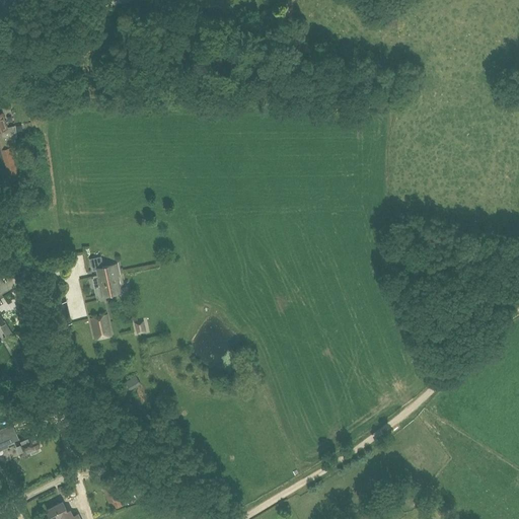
[(1,150),(15,146),(15,144),(19,144),(16,126),(8,128),(3,114),(0,114),(0,148),(1,150)]
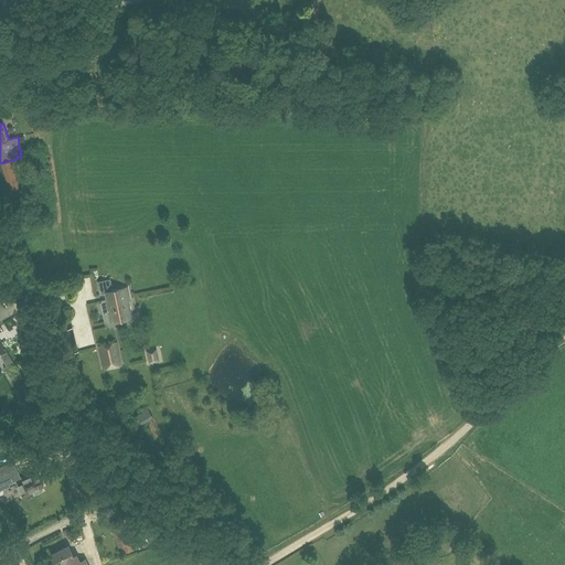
[(20,173),(17,159),(1,163),(12,206),(23,203),(28,202),(25,190),(21,173),(20,173)]
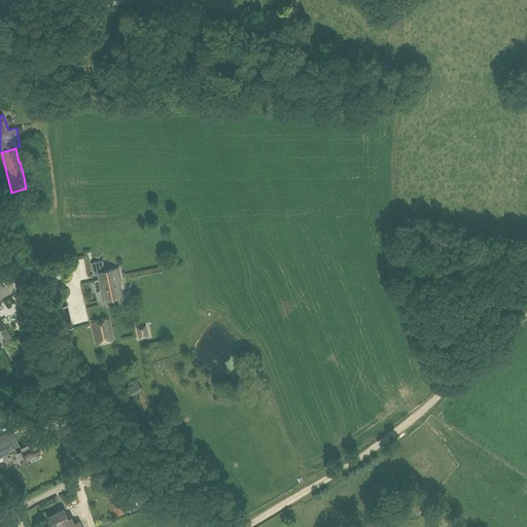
[(125,279),(123,267),(100,270),(101,276),(96,277),(98,289),(103,288),(105,297),(110,297),(115,301),(119,295),(125,294),(123,279),(125,279)]
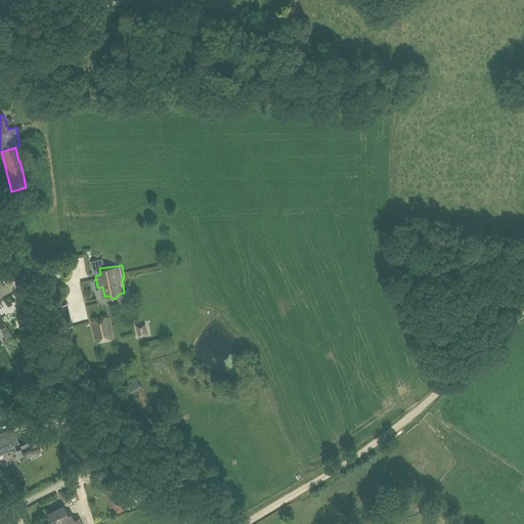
[(0,282),(11,284),(11,270),(0,270),(0,282)]
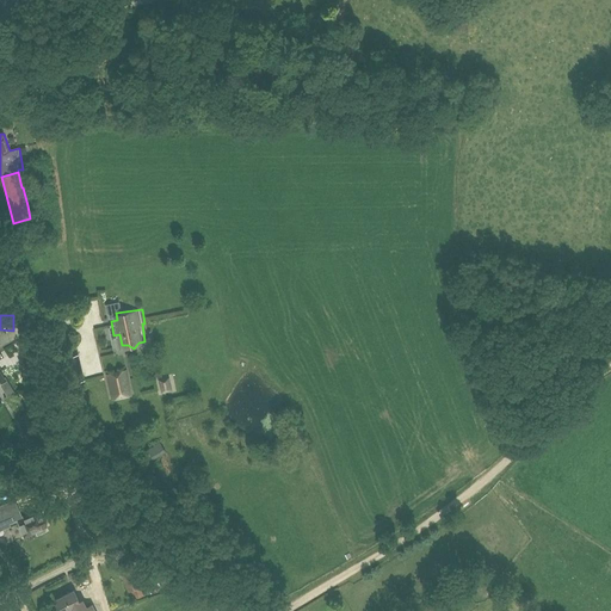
[(85,380),(79,353),(61,358),(68,384),(85,380)]
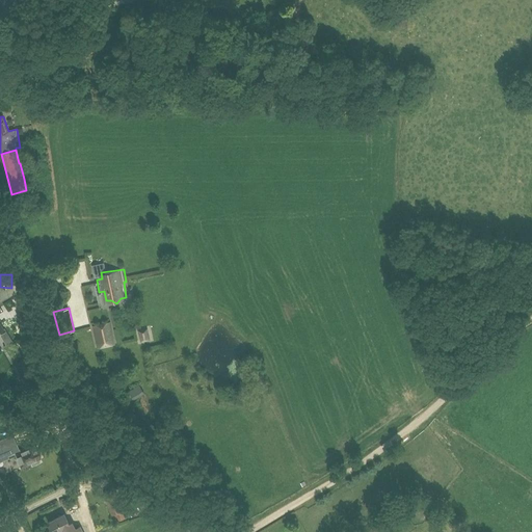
[(110,322),(91,326),(97,349),(115,345),(110,322)]
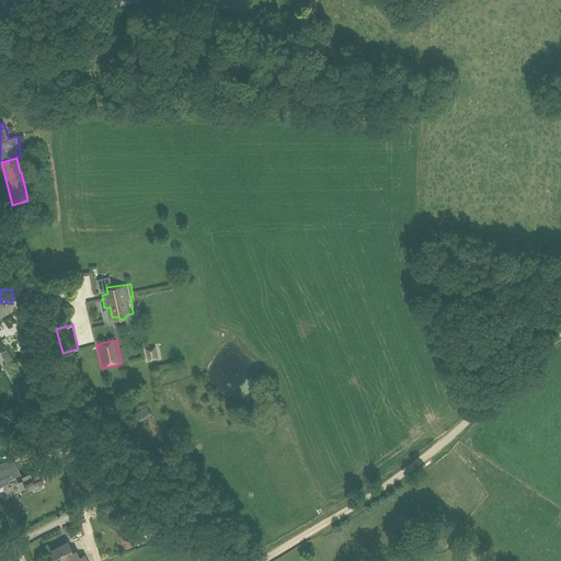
[(147,407),(135,413),(140,422),(151,415),(147,407)]
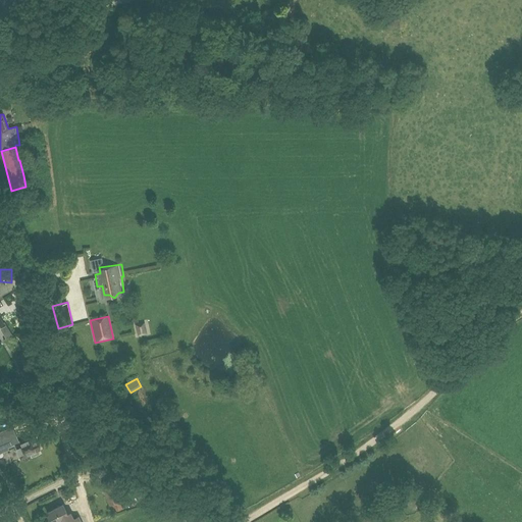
[(39,453),(37,449),(40,448),(36,440),(34,441),(33,437),(24,440),(23,439),(19,441),(16,435),(2,441),(0,437),(0,450),(15,444),(20,457),(30,453),(32,456),(39,453)]
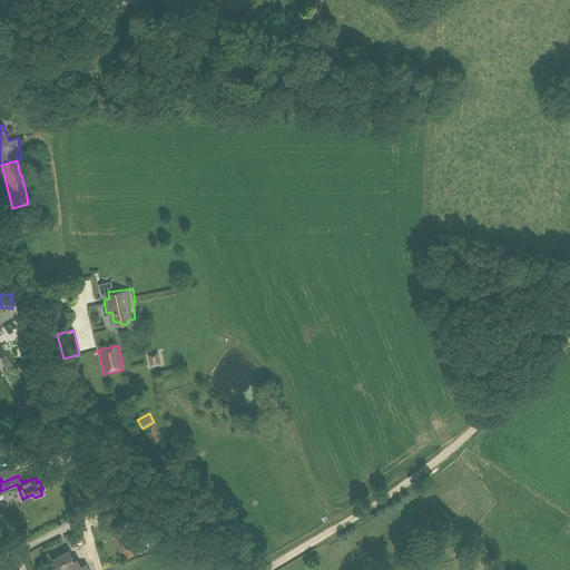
[(116,505),(110,502),(107,508),(106,510),(111,513),(115,507),(116,505)]
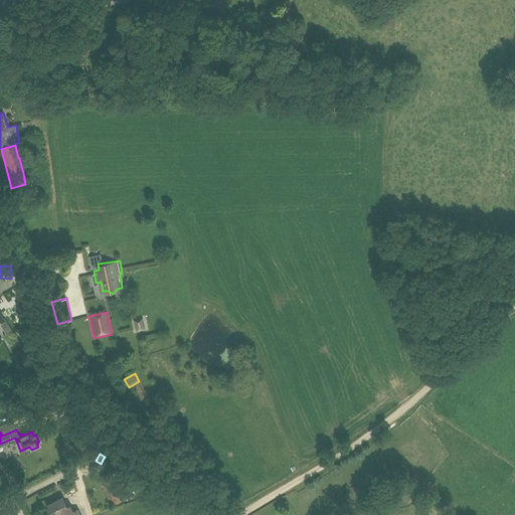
[(111,498),(113,504),(123,500),(117,484),(114,485),(110,473),(100,476),(108,499),(111,498)]
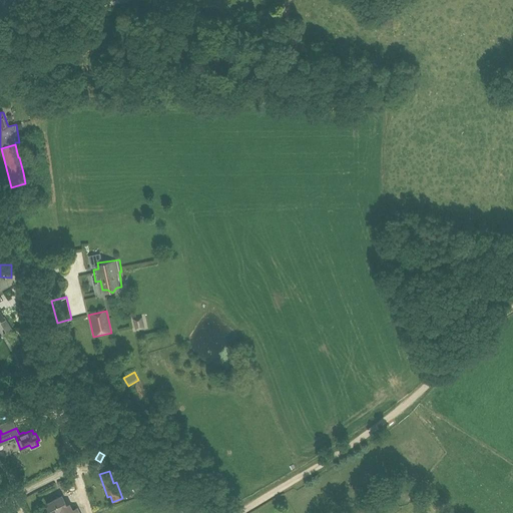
[(59,512),(79,512),(76,508),(68,512),(66,507),(61,496),(46,504),(50,512),(54,512),(59,511),(59,512)]
